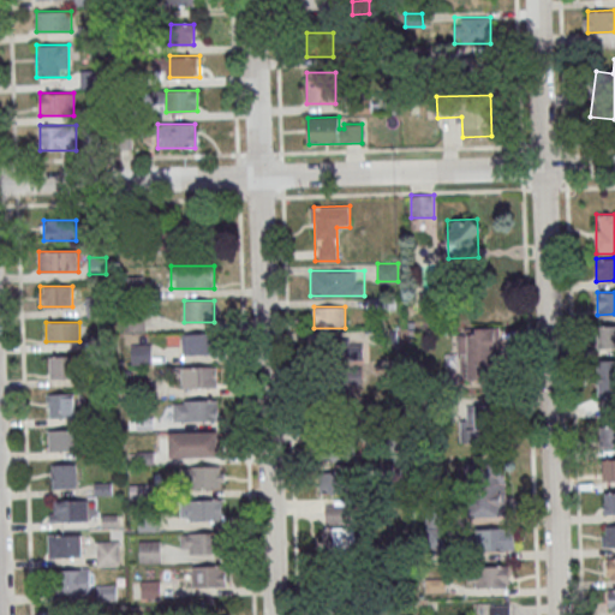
[(598,347),(614,346),(614,324),(598,326),(598,347)]
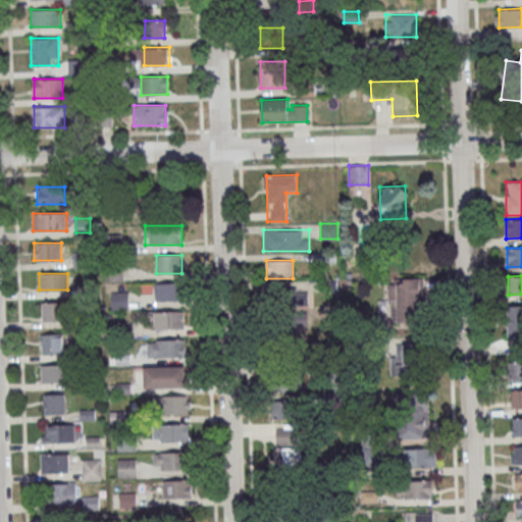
[(420,321),(420,279),(392,279),(392,321),(420,321)]
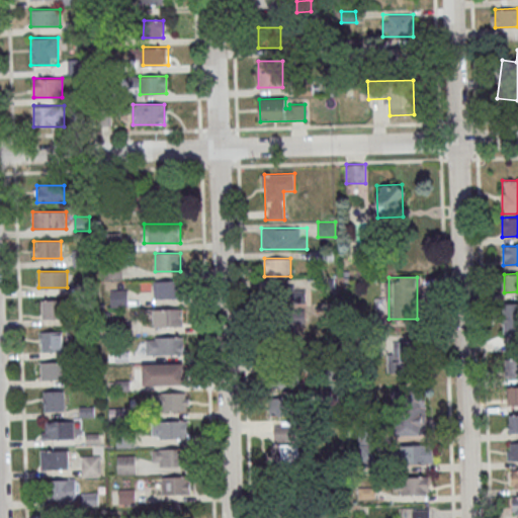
[(180,298),(180,280),(153,280),(153,298),(180,298)]
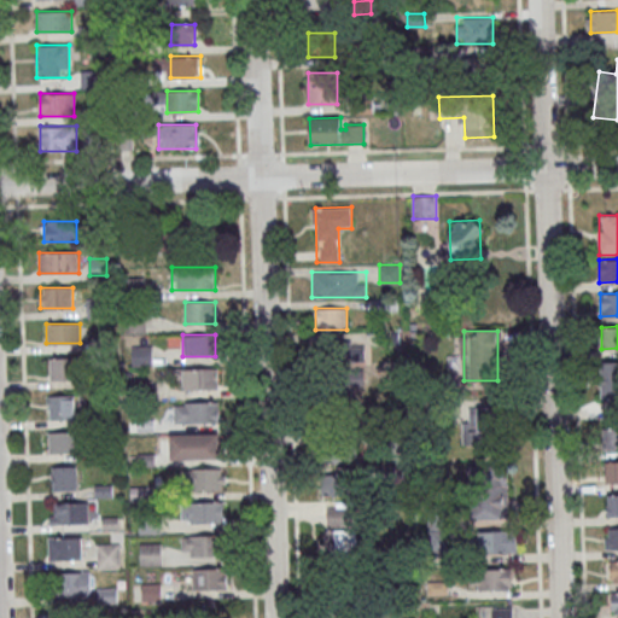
[(361,343),(320,343),(320,368),(361,368),(361,343)]
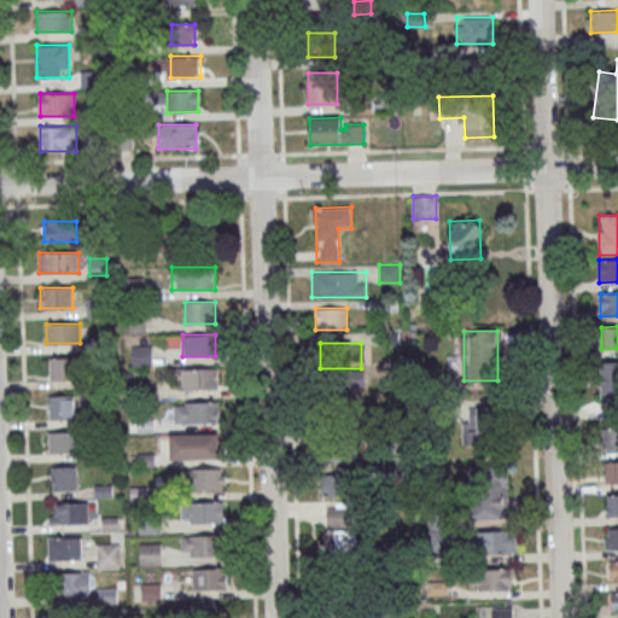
[(50,379),(74,379),(74,357),(50,357),(50,379)]
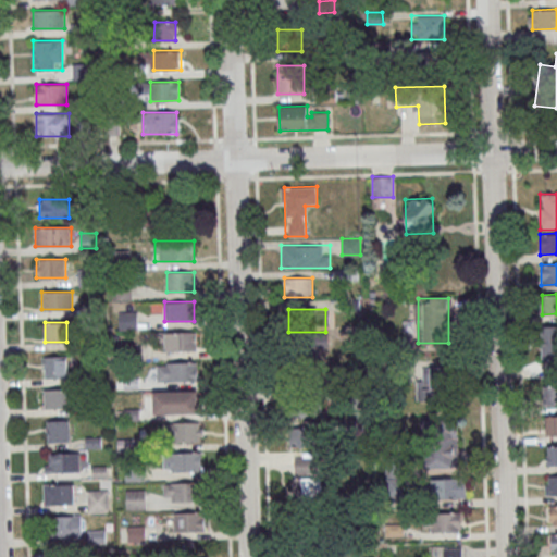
[(556,356),(556,325),(543,326),(543,357),(556,356)]
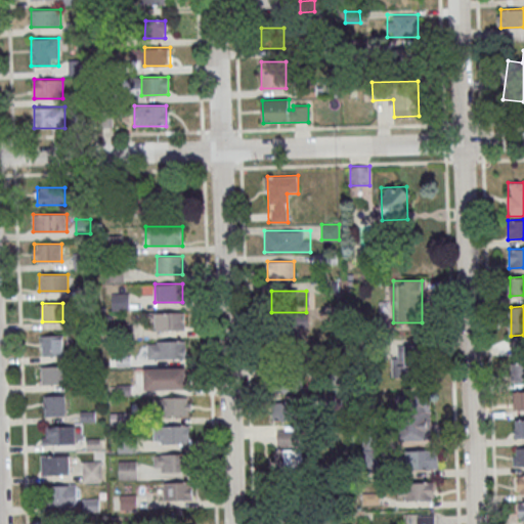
[(185,331),(185,312),(155,312),(155,331),(185,331)]
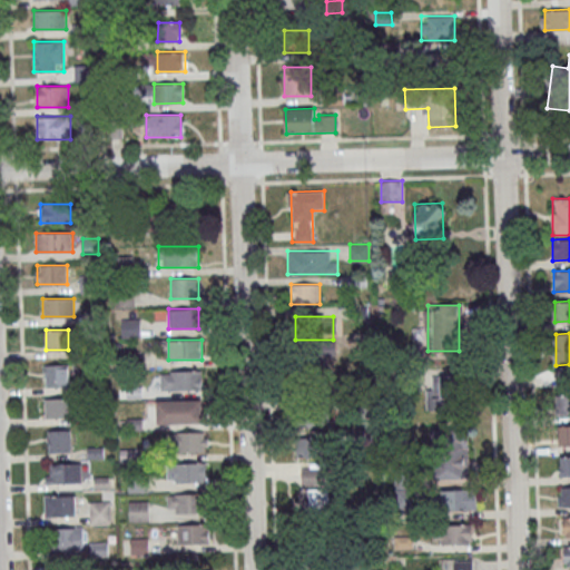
[(45,364),(45,386),(69,386),(69,364),(45,364)]
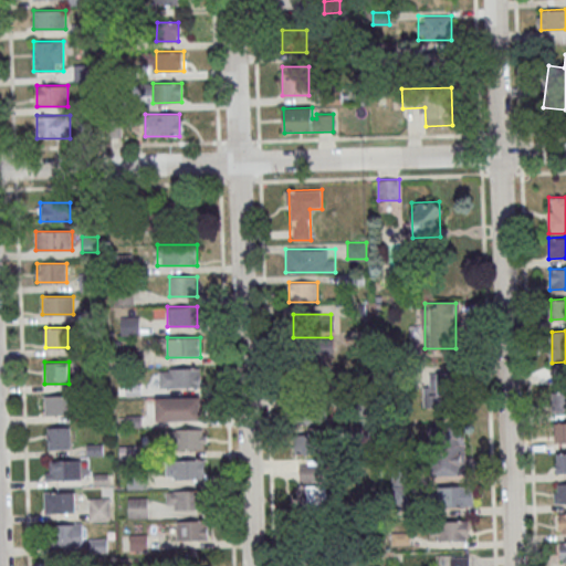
[(159,368),(159,387),(202,387),(202,368),(159,368)]
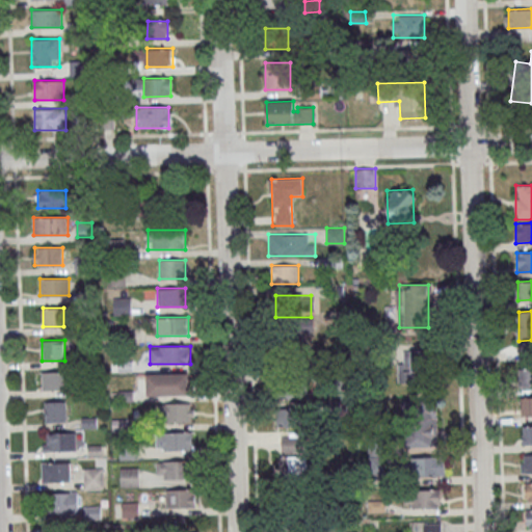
[(398,350),(398,382),(430,382),(430,350),(398,350)]
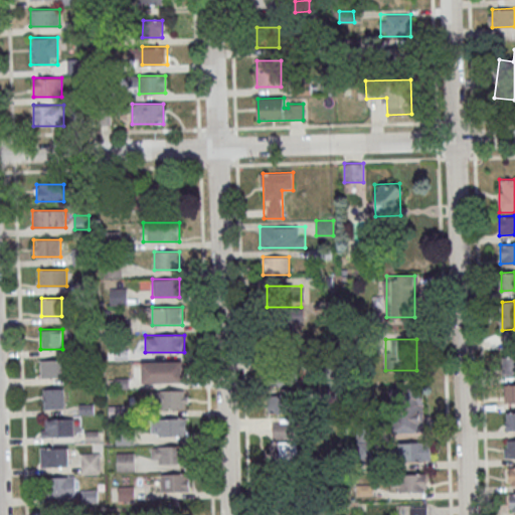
[(514,375),(514,357),(505,357),(505,375),(514,375)]
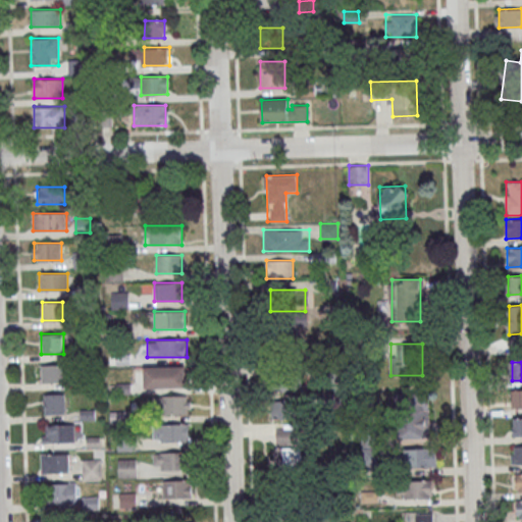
[(63,365),(41,365),(41,382),(63,382),(63,365)]
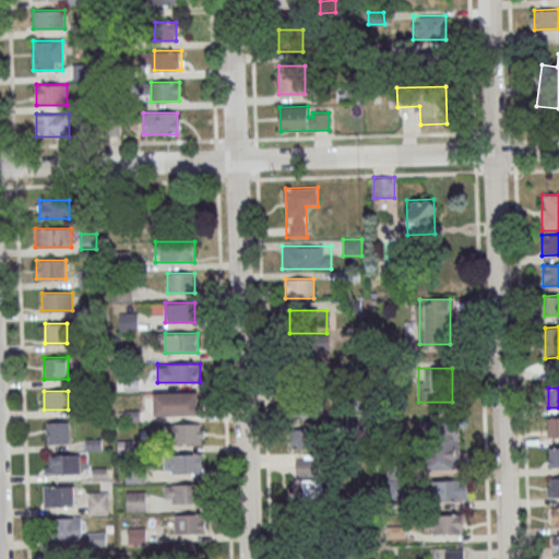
[(155,392),(155,414),(200,414),(200,392),(155,392)]
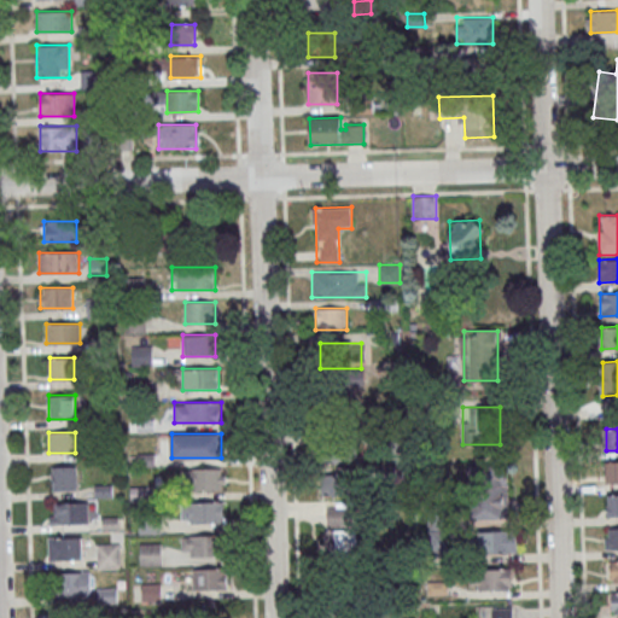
[(321,441),(321,462),(361,462),(361,441),(321,441)]
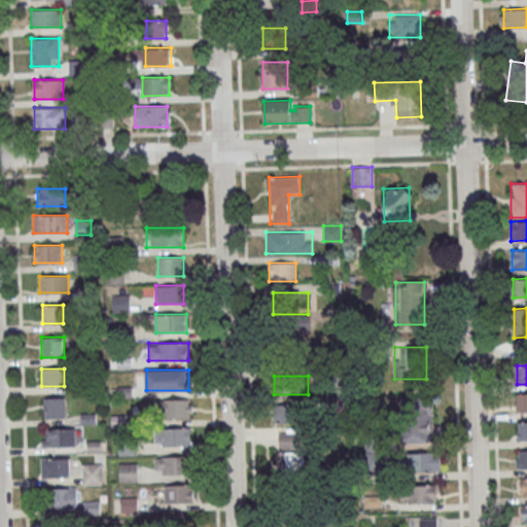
[(526,411),(526,392),(517,393),(517,411),(526,411)]
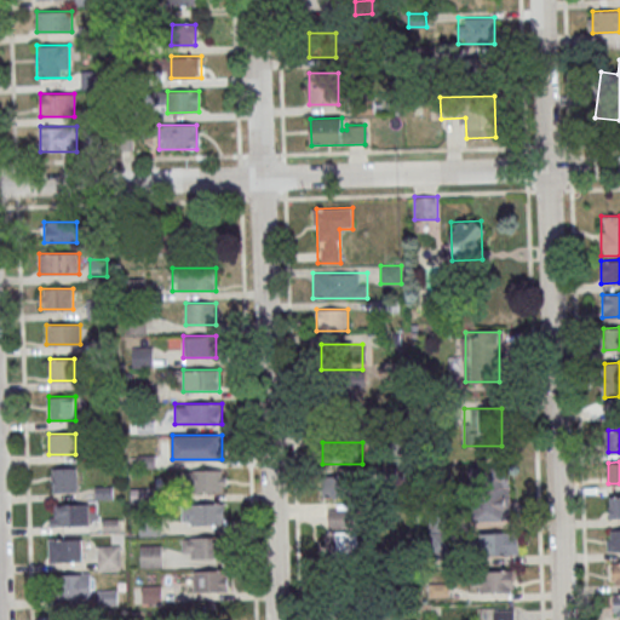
[(76,468),(52,468),(52,491),(76,491),(76,468)]
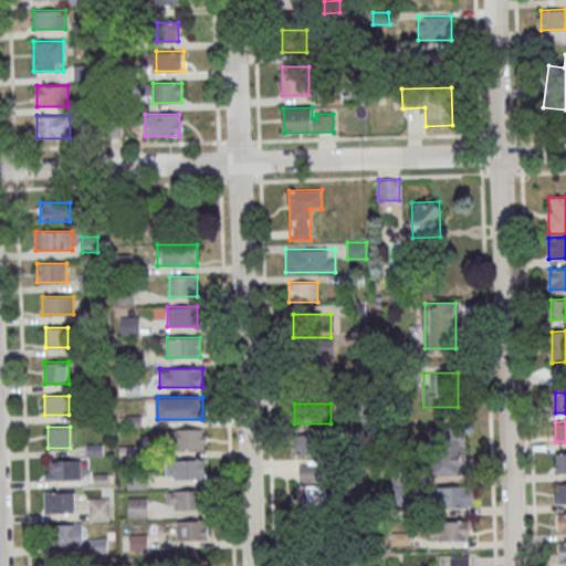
[(436,474),(464,474),(464,427),(436,427),(436,474)]
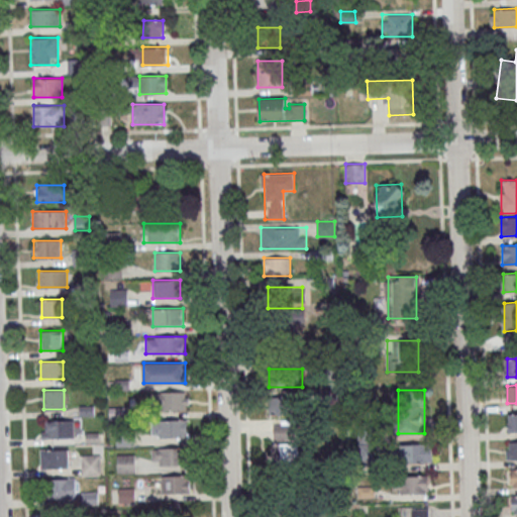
[(188,392),(157,392),(157,409),(188,409),(188,392)]
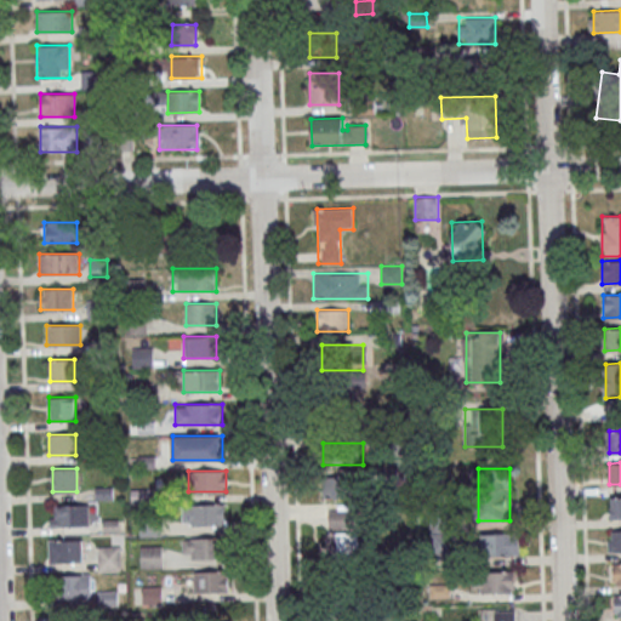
[(353,497),(353,478),(322,478),(322,497),(353,497)]
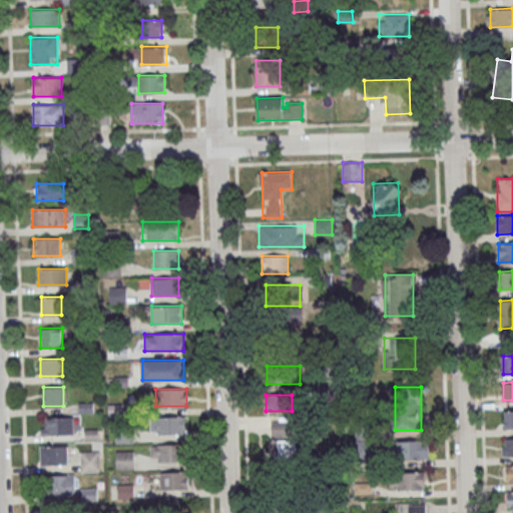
[(512,409),(504,410),(504,428),(512,428),(512,409)]
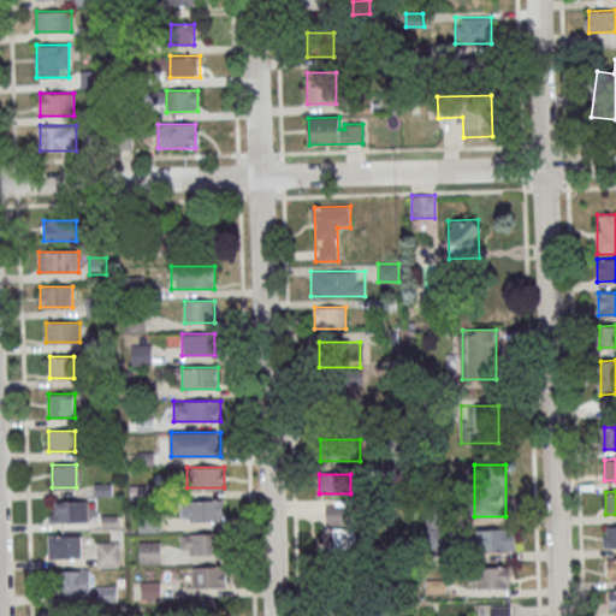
[(89,522),(89,501),(49,501),(49,522),(89,522)]
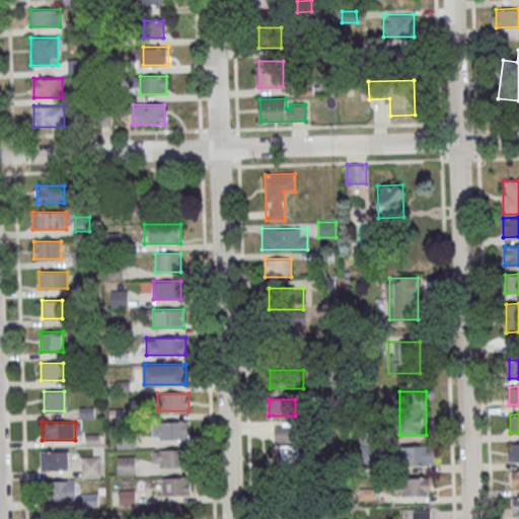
[(153,422),(153,439),(189,439),(189,422),(153,422)]
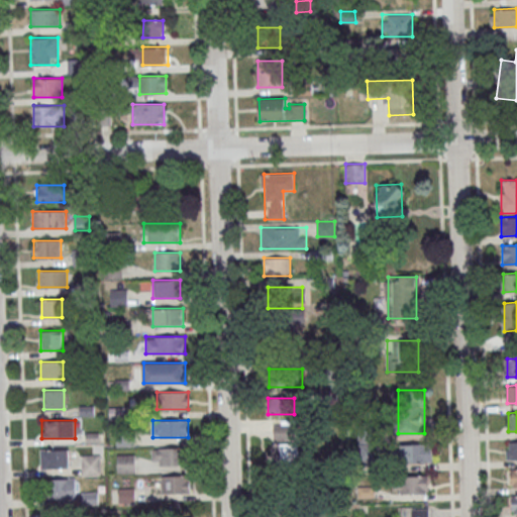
[(295,424),(274,424),(274,439),(295,439),(295,424)]
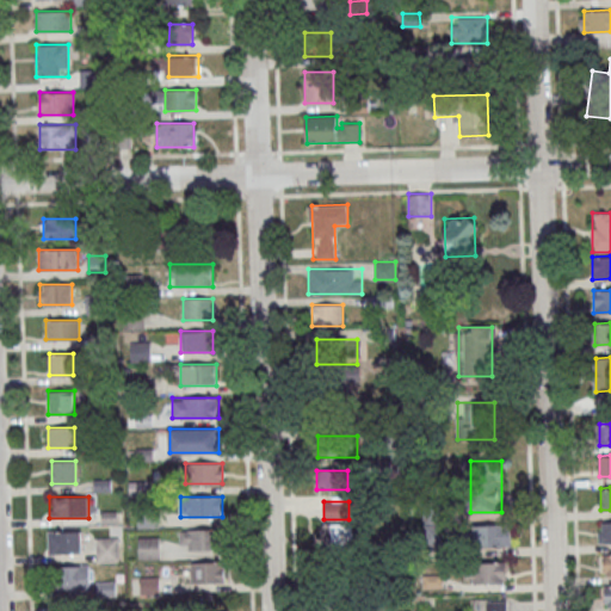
[(610,542),(610,520),(598,522),(598,543),(610,542)]
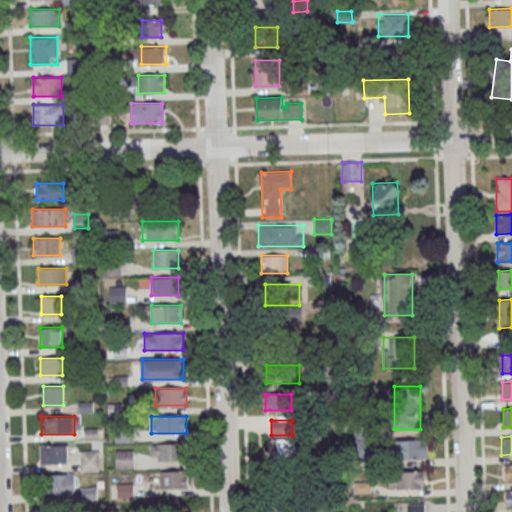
[(268,439),(268,459),(296,459),(296,439),(268,439)]
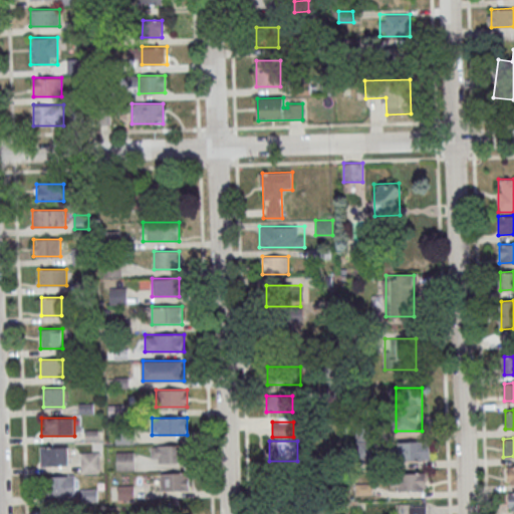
[(399,441),(399,460),(430,460),(430,441),(399,441)]
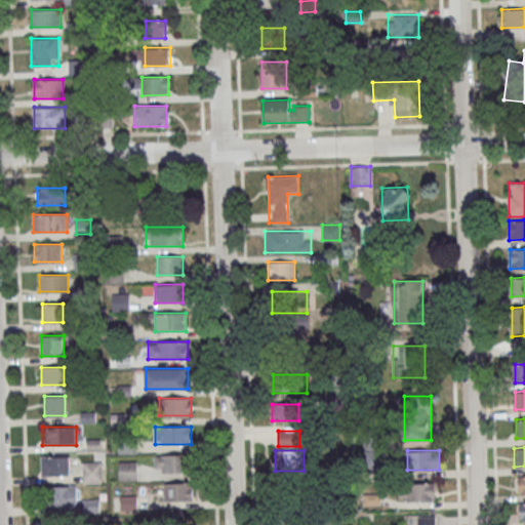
[(155,455),(155,472),(187,472),(187,455),(155,455)]
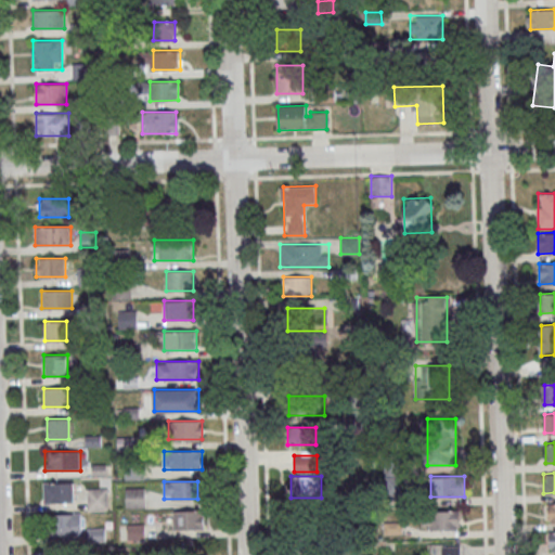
[(43,482),(43,503),(75,503),(75,482),(43,482)]
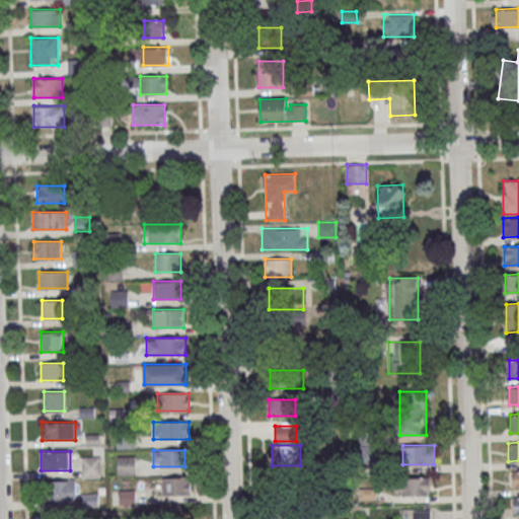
[(118,474),(136,474),(136,456),(118,456),(118,474)]
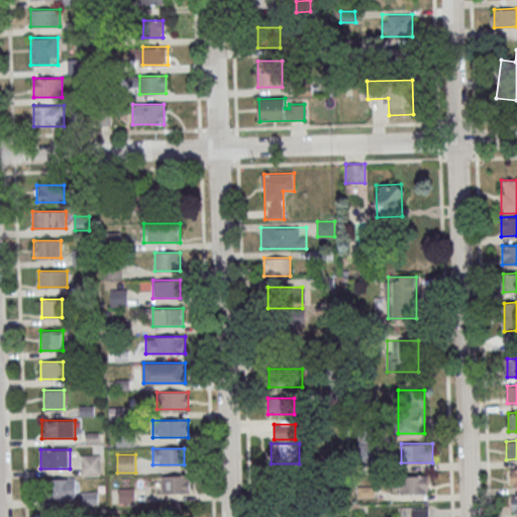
[(81,455),(81,475),(101,475),(101,455),(81,455)]
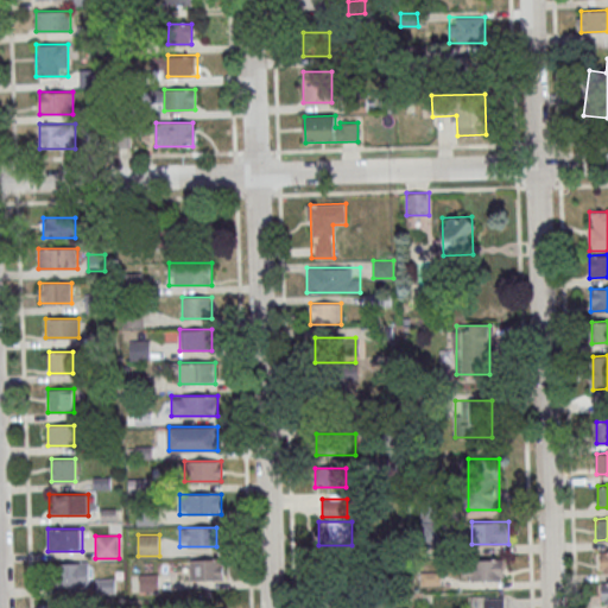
[(189,559),(189,580),(223,580),(223,559),(189,559)]
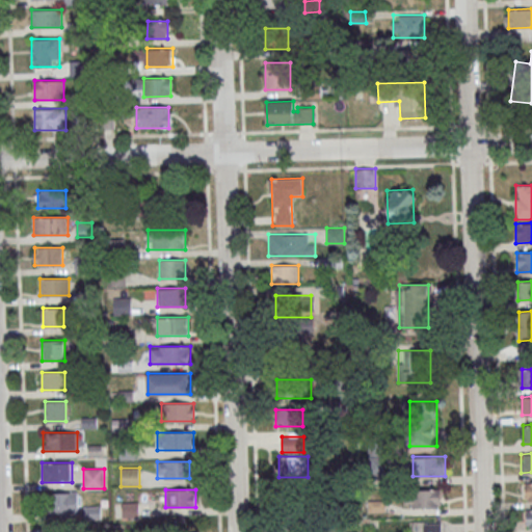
[(405,507),(442,508),(442,489),(405,489),(405,507)]
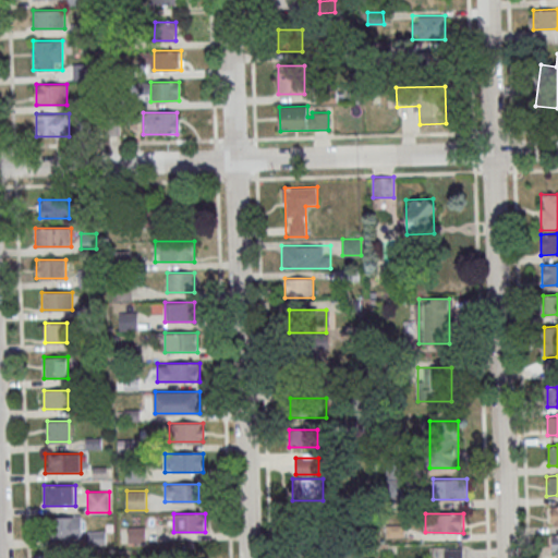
[(301,516),(301,547),(340,547),(340,516),(301,516)]
